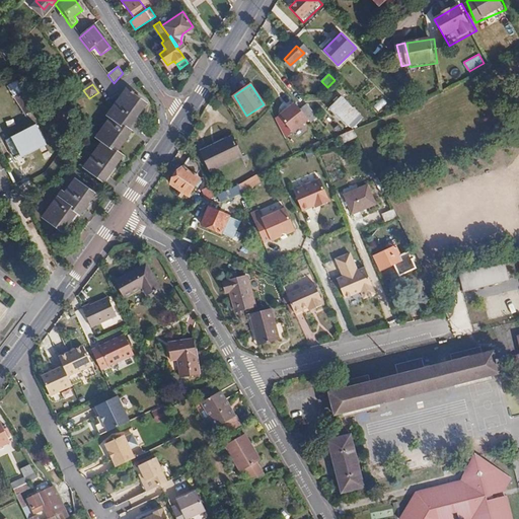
[(83,168),(103,182),(122,158),(116,153),(131,132),(128,130),(145,105),(126,91),(107,117),(110,119),(95,140),(101,144),(83,168)]
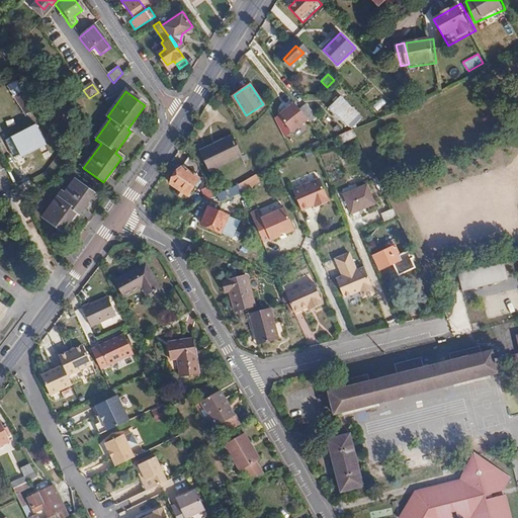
[(28,117),(37,112),(26,95),(17,100),(28,117)]
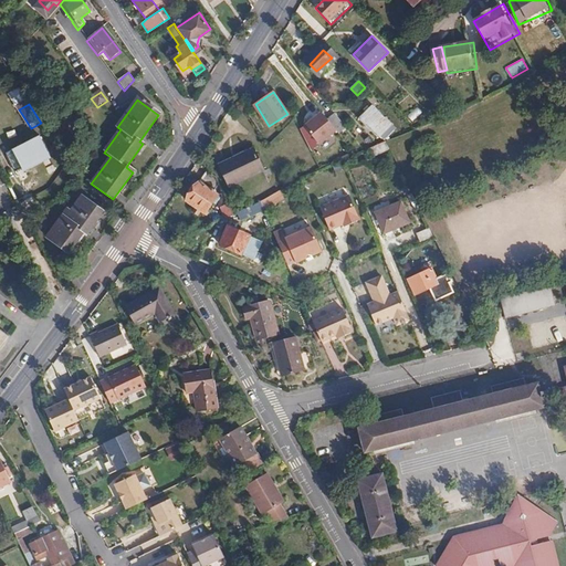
[(380,137),(392,125),(373,105),(360,117),(380,137)]
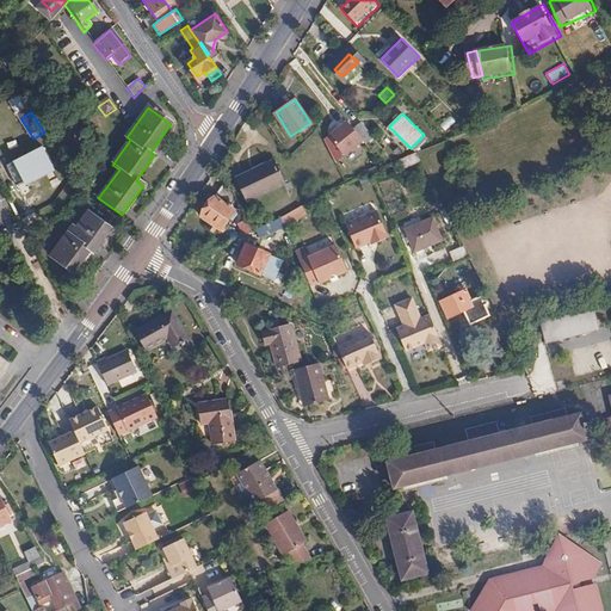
[(444,130),(457,123),(452,116),(440,123),(444,130)]
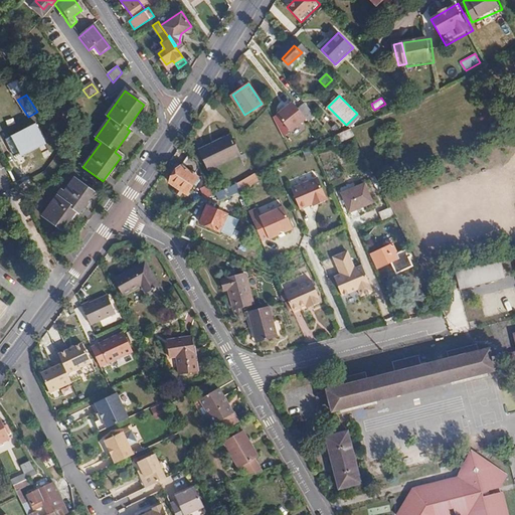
[(298,109),(307,120),(313,115),(304,104),(298,109)]
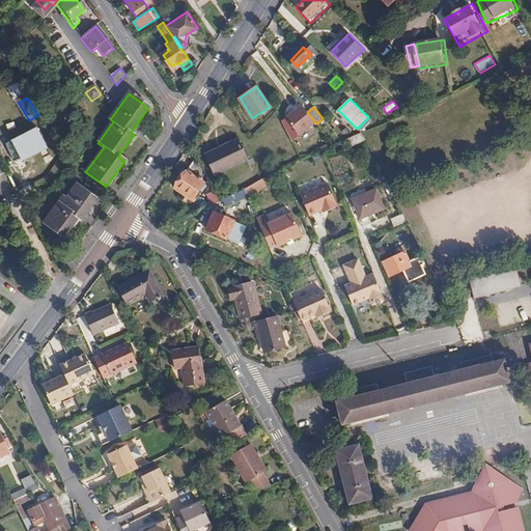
[(353,144),(365,139),(361,132),(350,137),(353,144)]
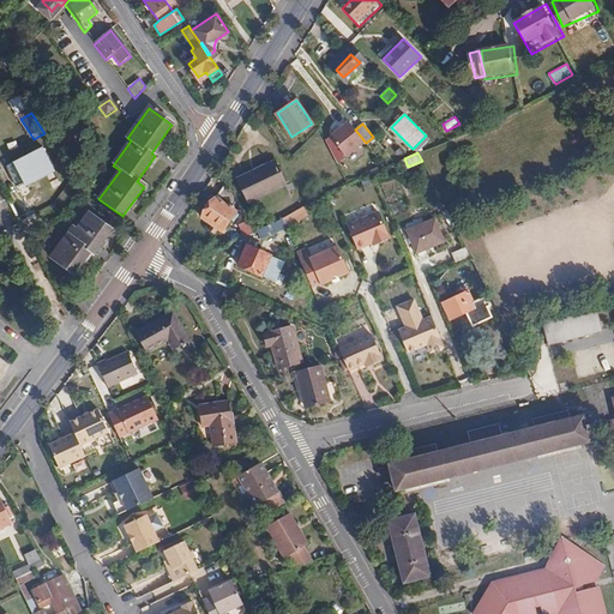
[(28,166),(12,175),(13,176),(6,180),(17,198),(53,175),(41,157),(31,163),(28,166)]
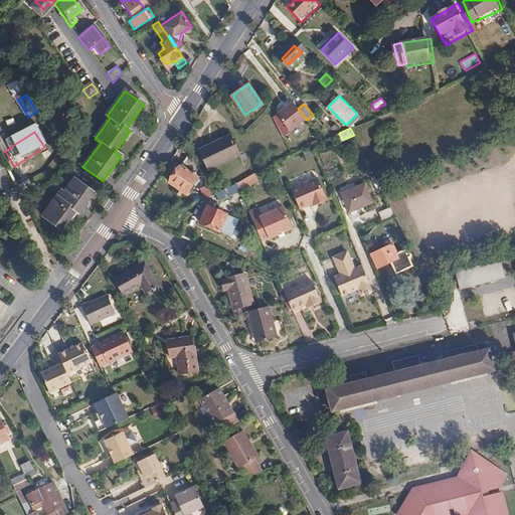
[(239,156),(230,136),(200,150),(209,169),(239,156)]
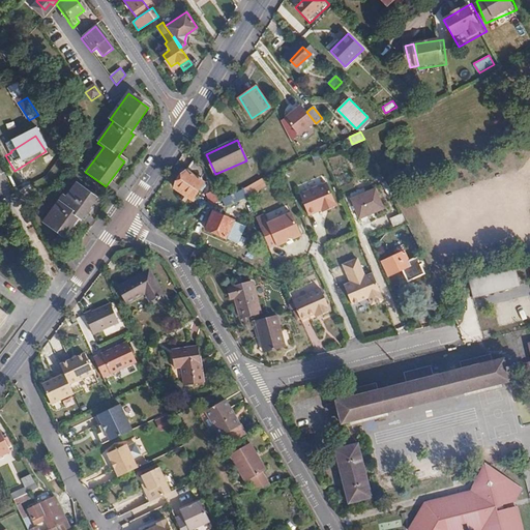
[(205,171),(202,164),(195,159),(187,171),(183,171),(179,177),(180,180),(176,188),(194,200),(200,189),(203,190),(208,183),(201,178),(205,171)]
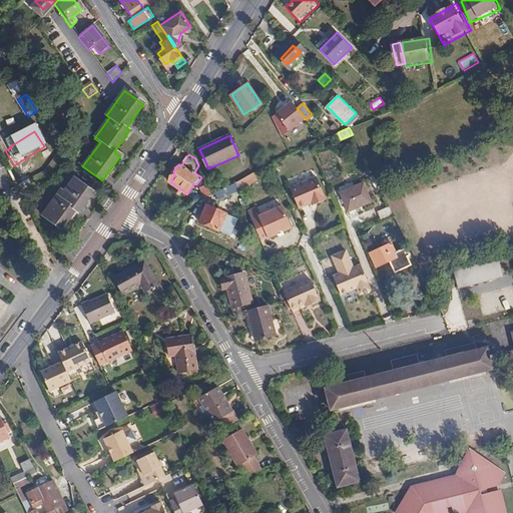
[(252,173),(240,179),(241,182),(244,187),(257,180),(252,173)]
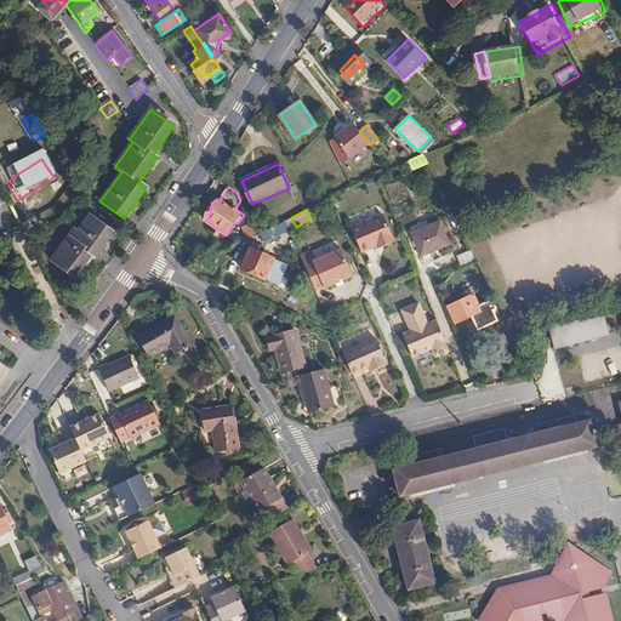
[(382,244),(383,246),(394,241),(382,215),(351,229),(362,254),(377,246),(382,244)]
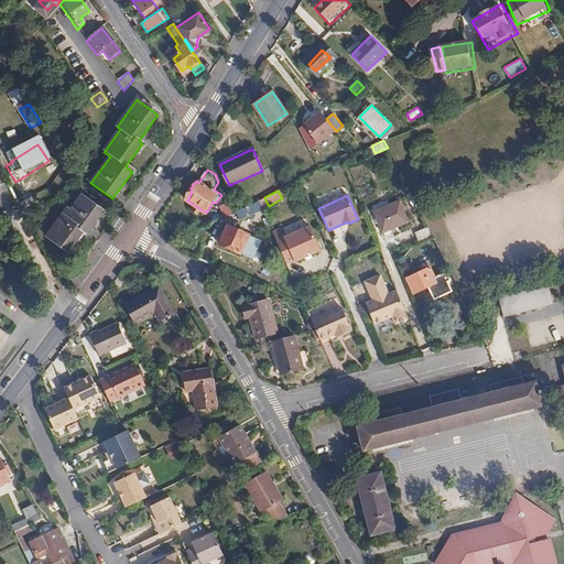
[(86,235),(102,213),(80,197),(65,218),(63,217),(47,239),(68,255),(84,232),(86,235)]
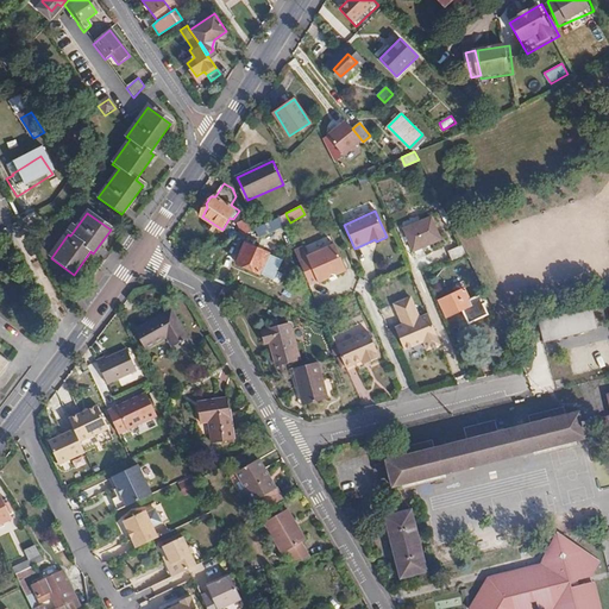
[(440,240),(431,217),(403,228),(414,251),(440,240)]
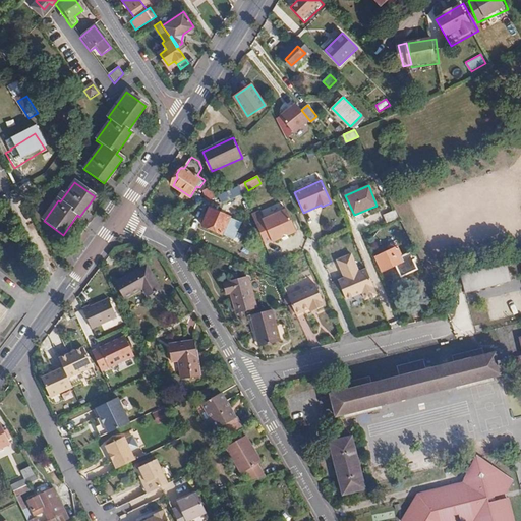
[(239,188),(238,186),(233,189),(220,195),(222,201),(241,193),(239,188)]
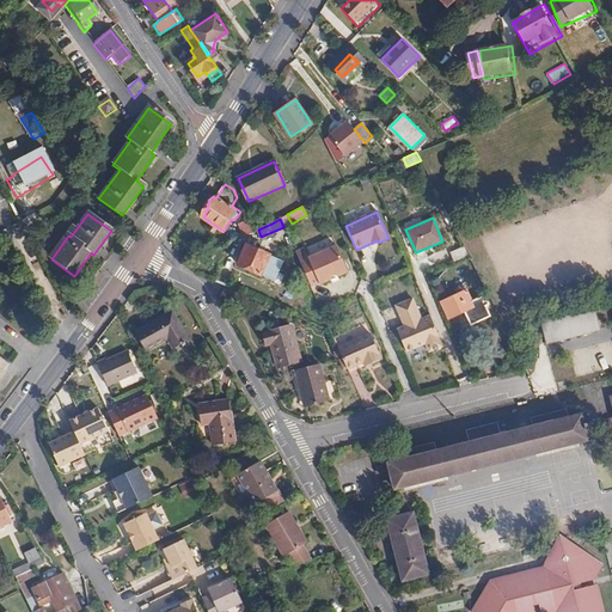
[(240,224),(245,237),(252,232),(248,220),(240,224)]
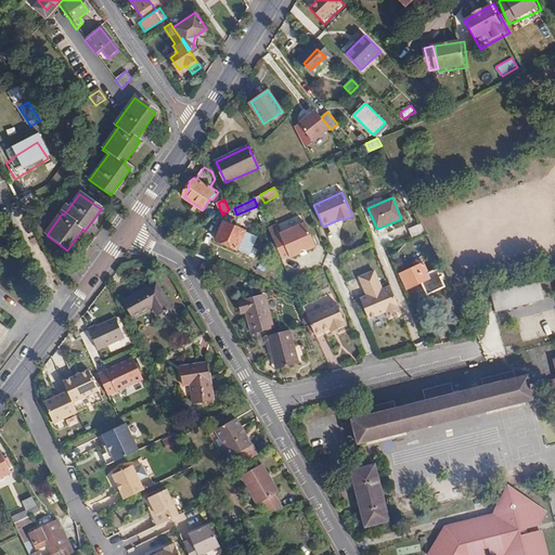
[(240,249),(247,231),(224,221),(216,240),(240,249)]
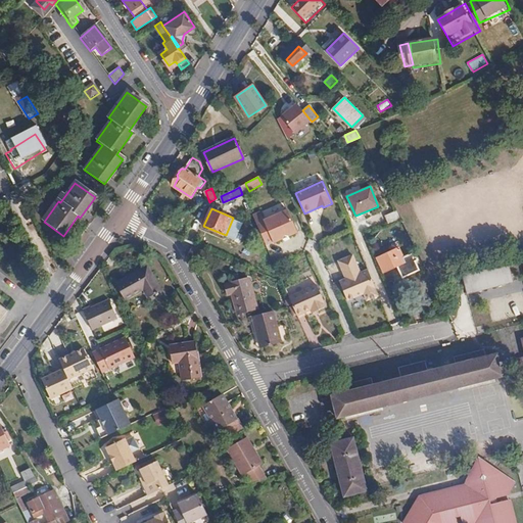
[(389,223),(401,218),(398,209),(386,215),(389,223)]
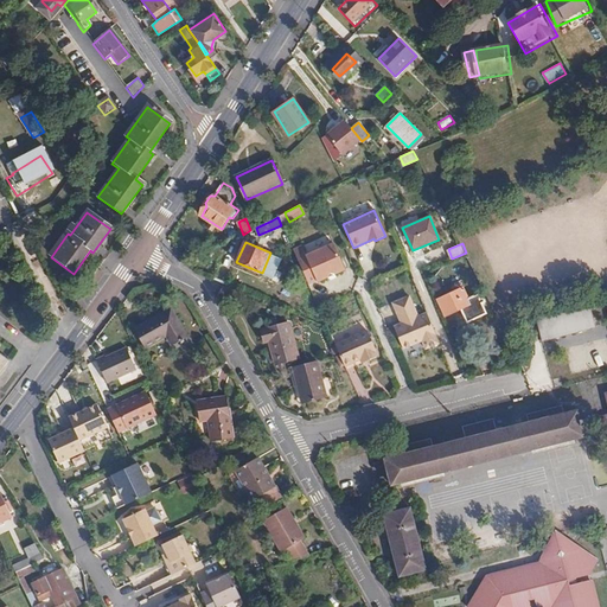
[(293,251),(308,285),(317,281),(318,282),(345,270),(333,244),(306,257),(302,247),(293,251)]
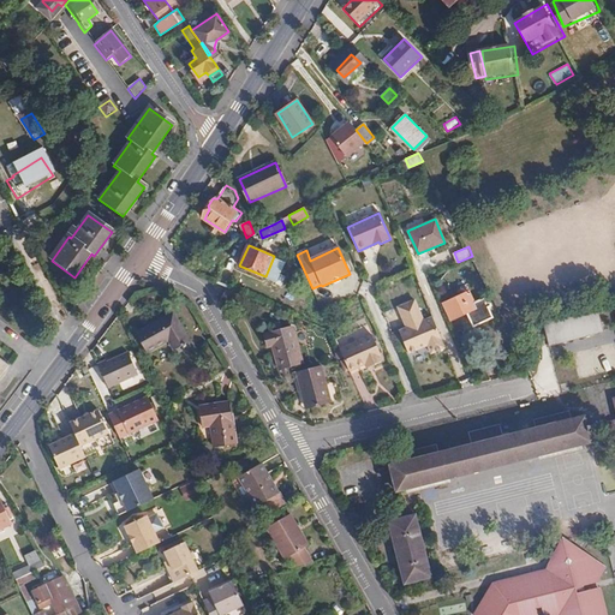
[(493,317),(490,312),(488,309),(485,304),(476,308),(469,292),(442,304),(451,320),(466,312),(473,327),(493,317)]
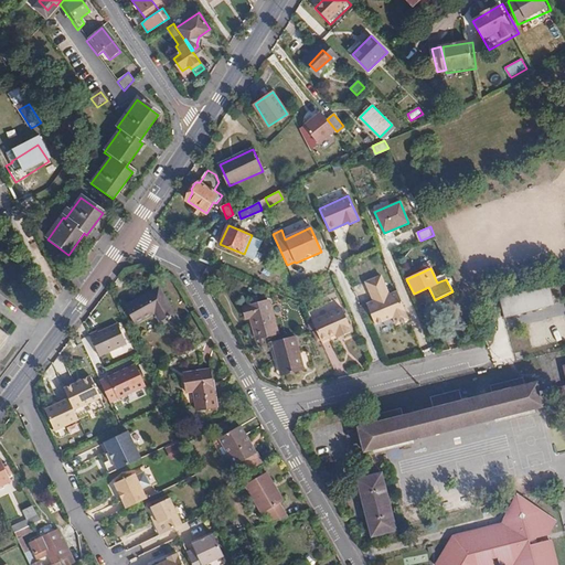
[(396,326),(408,320),(397,292),(388,296),(381,277),(365,284),(372,298),(380,295),(382,299),(374,302),(366,306),(375,326),(393,318),(396,326)]
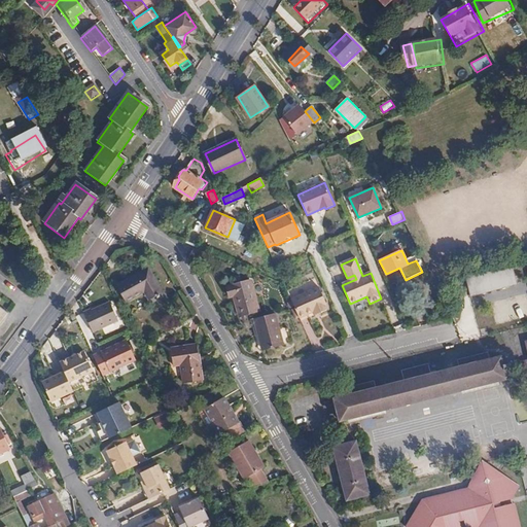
[(517,283),(512,266),(465,277),(470,294),(517,283)]
